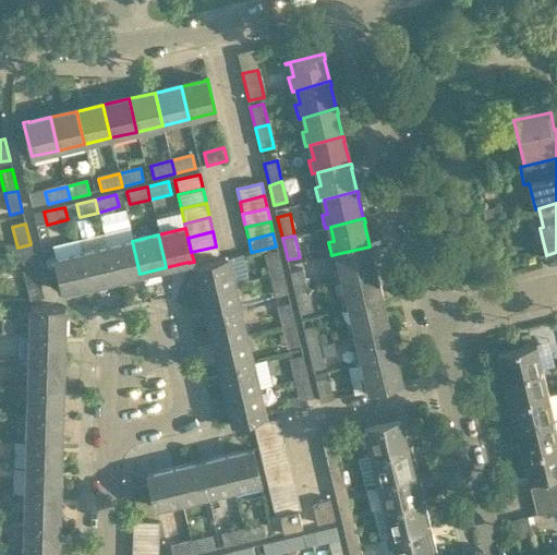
[(114,279),(140,274),(132,241),(106,246),(114,279)]
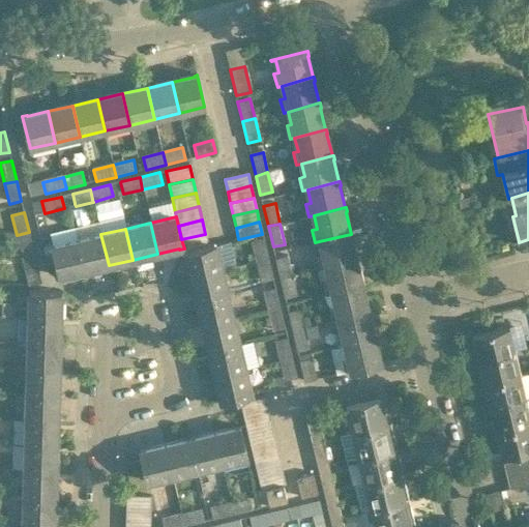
[(17,235),(23,261),(35,258),(29,232),(17,235)]
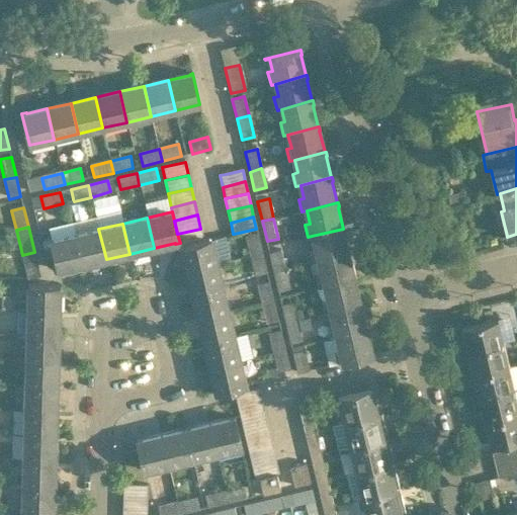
[(314,262),(319,261),(349,254),(344,233),(345,233),(343,228),(343,229),(312,236),(315,249),(311,250),(314,262)]
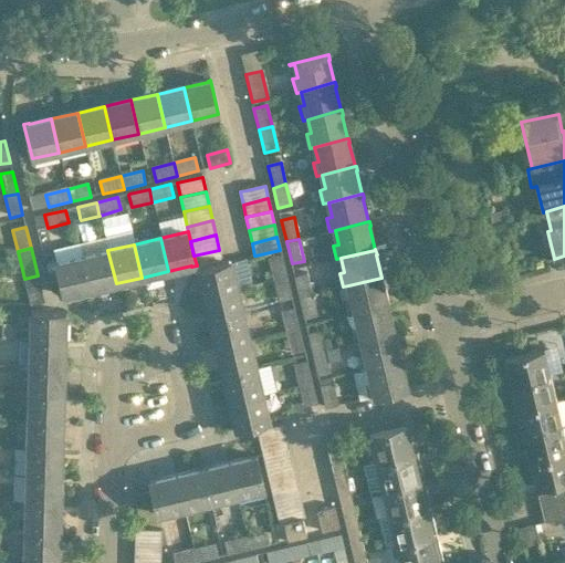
[(90,290),(116,283),(107,250),(82,257),(90,290)]
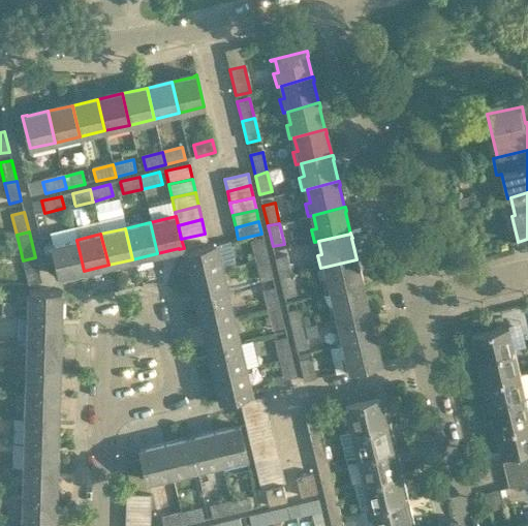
[(205,234),(181,239),(184,248),(185,252),(209,247),(205,234)]
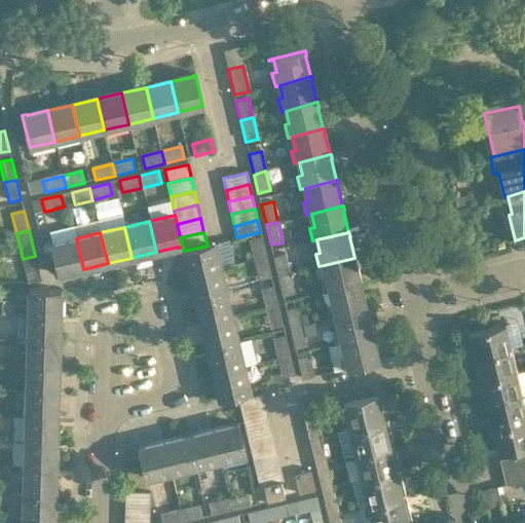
[(250,240),(255,260),(267,257),(263,236),(250,240)]
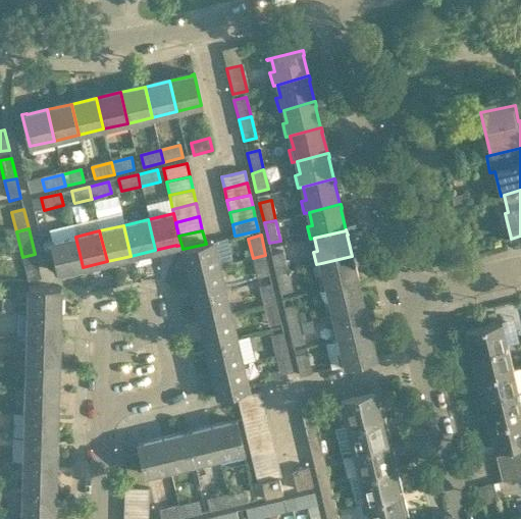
[(59,272),(83,267),(75,237),(51,243),(58,273),(59,273),(59,272)]
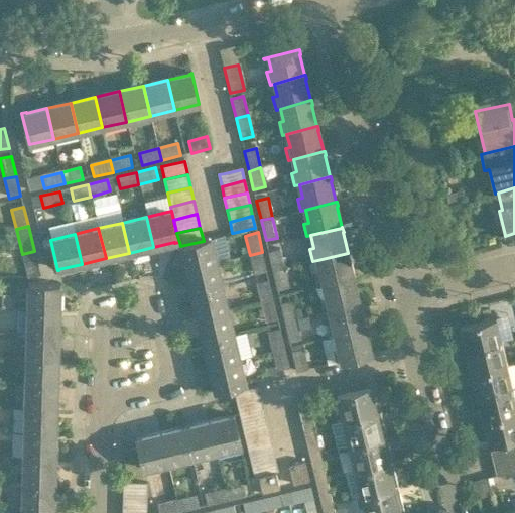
[(204,241),(180,246),(185,271),(216,264),(231,260),(225,237),(211,240),(210,239),(204,241)]
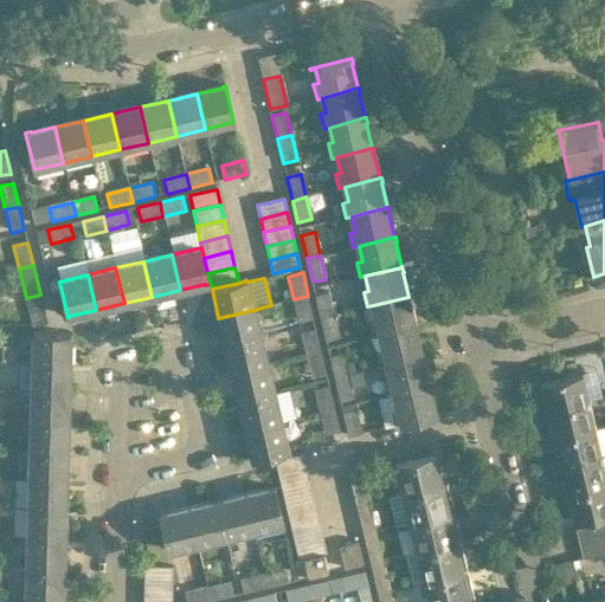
[(315,296),(321,318),(334,315),(329,292),(315,296)]
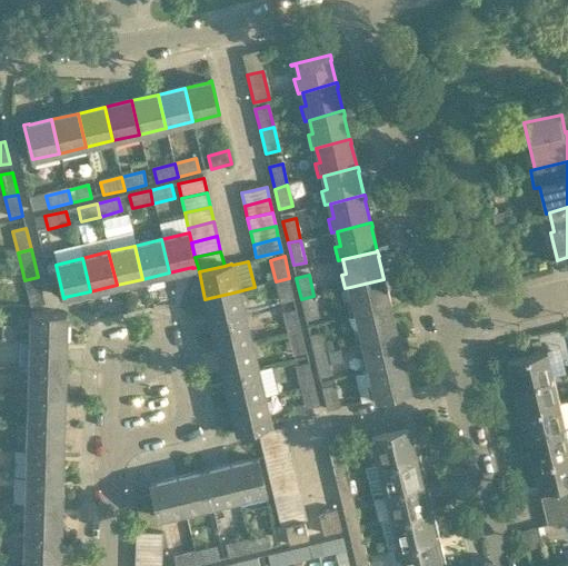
[(38,277),(25,280),(31,308),(45,305),(38,277)]
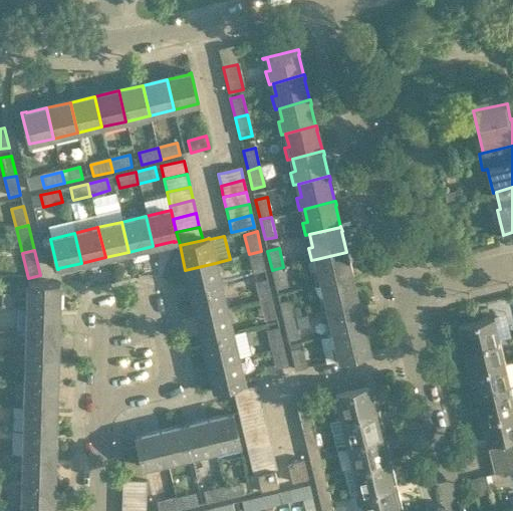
[(253,274),(266,271),(261,251),(249,254),(253,274)]
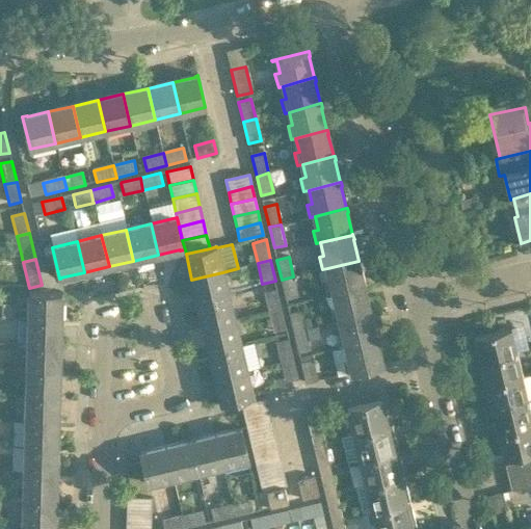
[(328,295),(333,294),(365,287),(360,265),(361,265),(359,260),(359,261),(327,268),(330,282),(325,283),(328,295)]
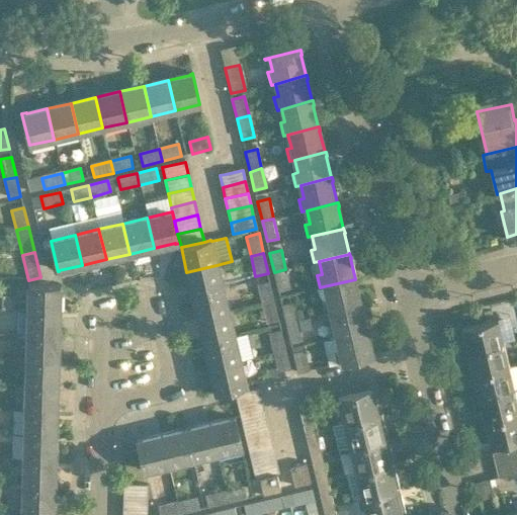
[(186,272),(192,296),(223,288),(217,265),(186,272)]
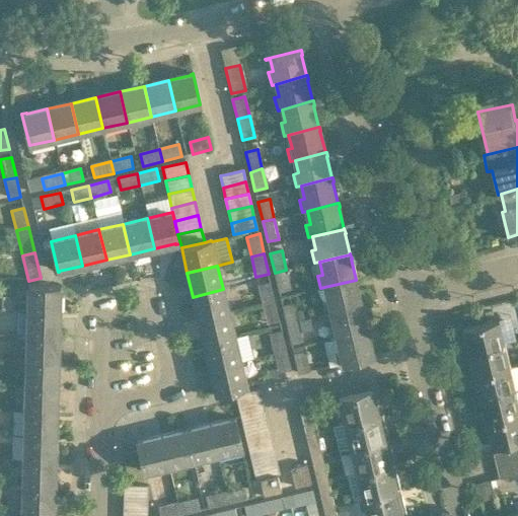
[(280,293),(291,291),(286,270),(275,273),(280,293)]
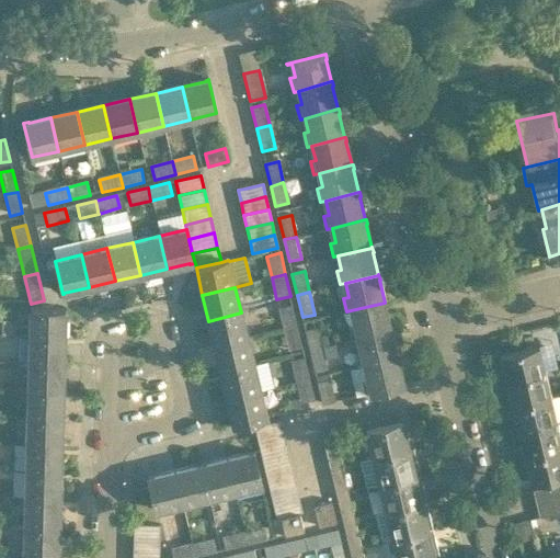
[(353,340),(358,338),(391,330),(386,307),(387,307),(385,303),(351,310),(355,325),(350,326),(353,340)]
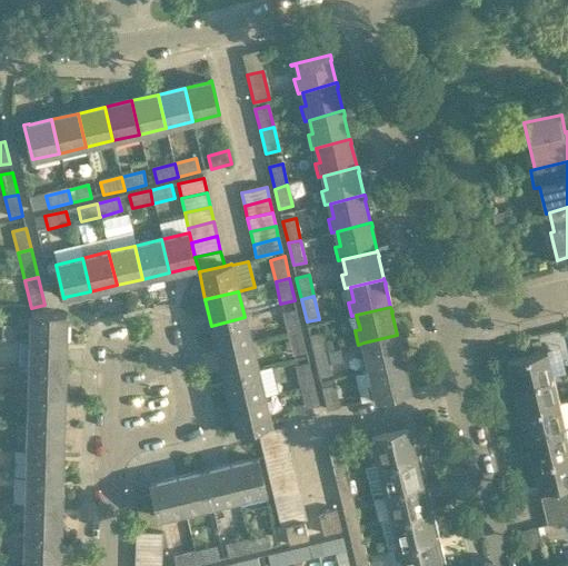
[(282,314),(288,335),(301,331),(296,309),(282,314)]
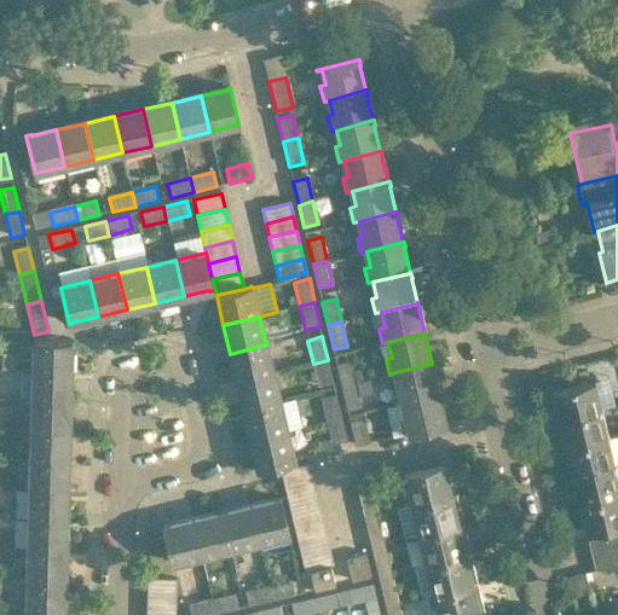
[(34,342),(34,372),(70,373),(71,348),(73,348),(73,343),(34,342)]
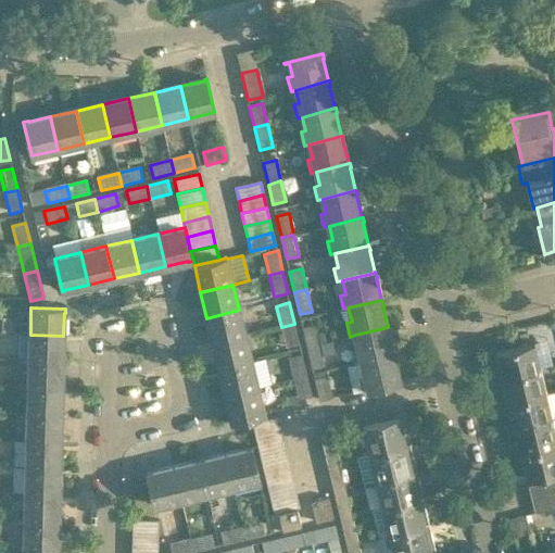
[(206,318),(213,344),(246,336),(239,310),(206,318)]
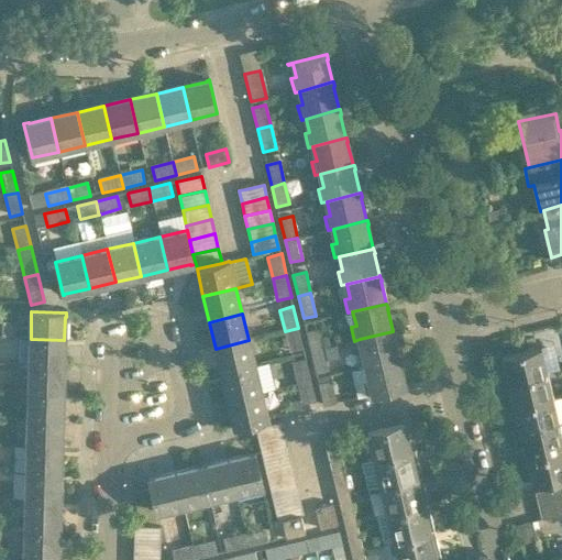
[(289,353),(304,349),(298,328),(285,331),(289,353)]
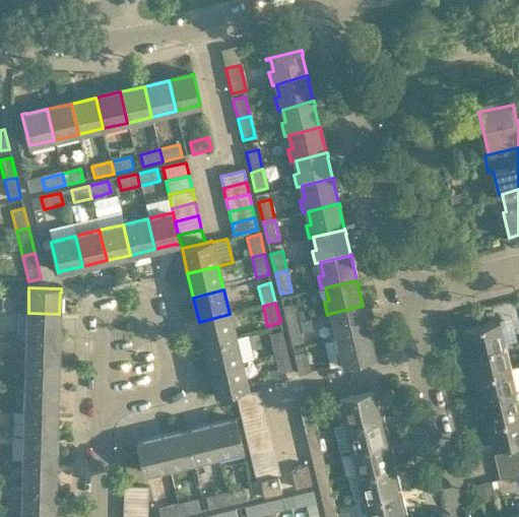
[(296,305),(283,308),(287,324),(300,321),(296,305)]
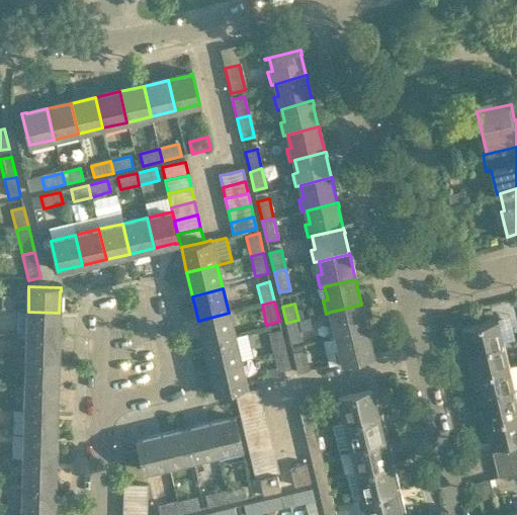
[(332,339),(336,337),(367,330),(362,309),(363,309),(361,305),(331,312),(333,325),(329,326),(332,339)]
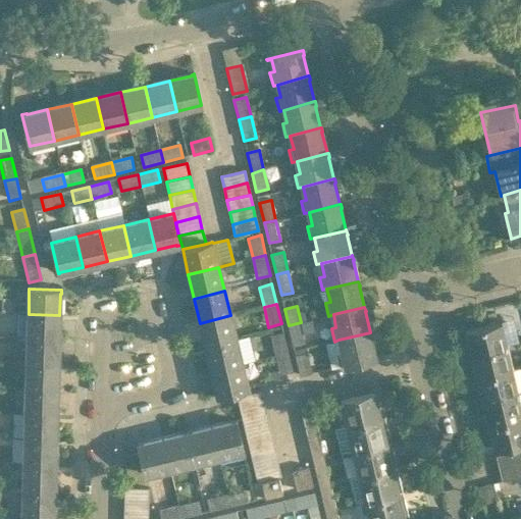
[(468,315),(471,327),(488,323),(485,311),(468,315)]
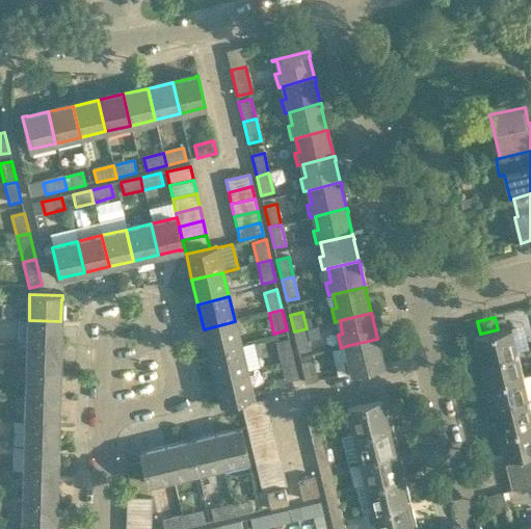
[(29,320),(28,346),(60,346),(60,321),(29,320)]
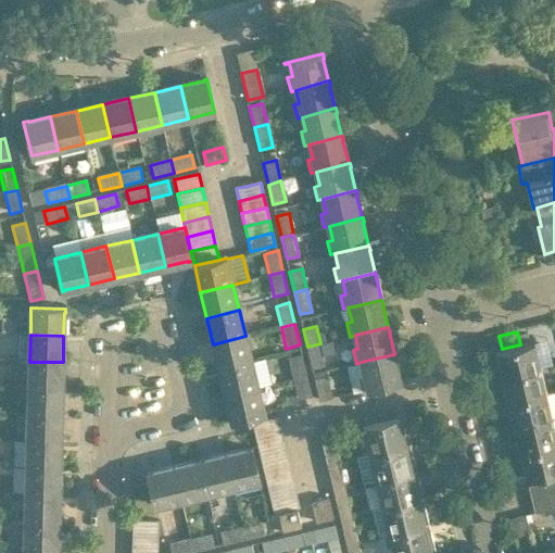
[(246,336),(213,344),(219,371),(252,362),(246,336)]
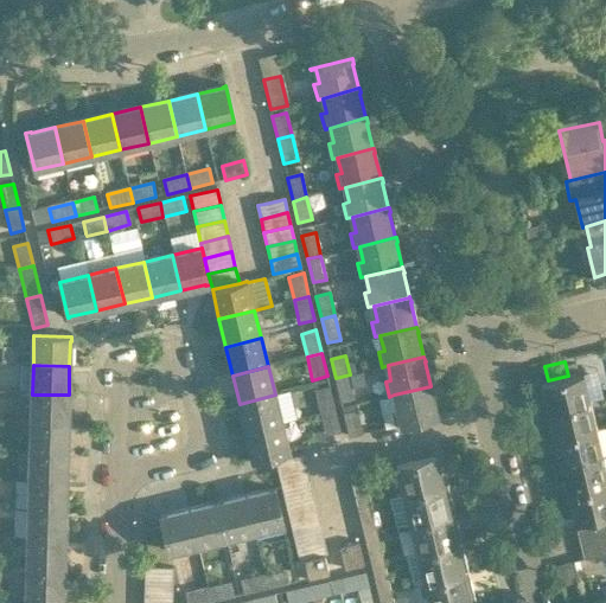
[(547,411),(548,412),(589,403),(584,376),(585,376),(584,373),(541,384),(541,385),(542,385),(548,411),(547,411)]
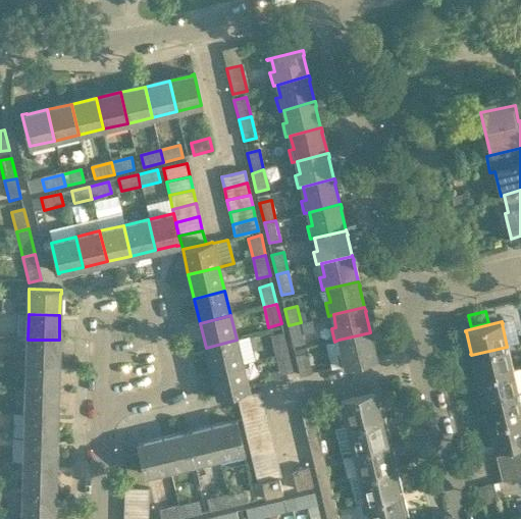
[(301,322),(289,325),(294,348),(306,345),(301,322)]
